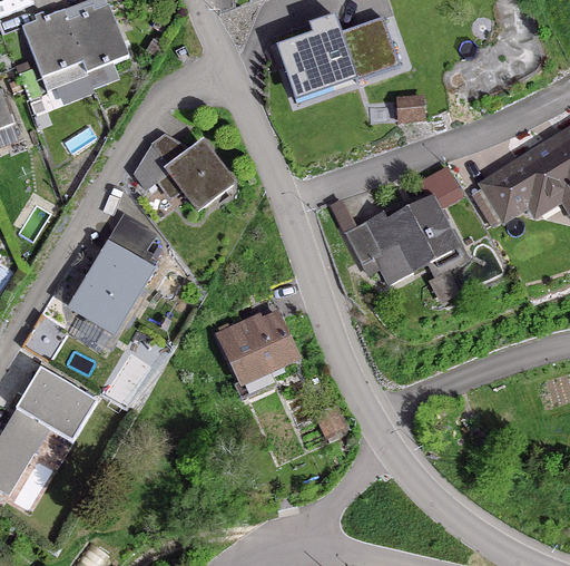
[(127,55),(106,2),(66,19),(65,19),(81,60),(80,61),(85,71),(127,55)]
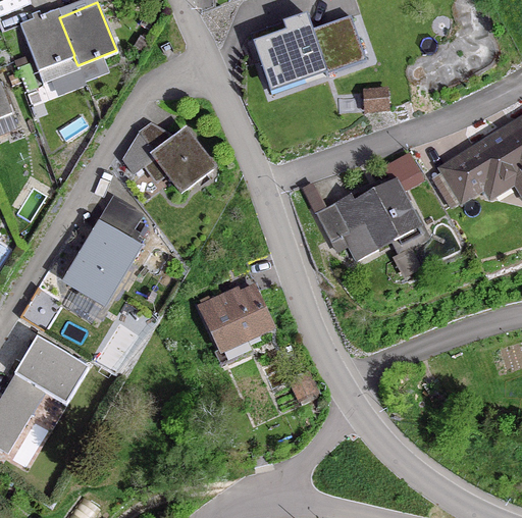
[(74,55),(59,17),(60,17),(57,7),(18,22),(37,70),(73,56),(74,55)]
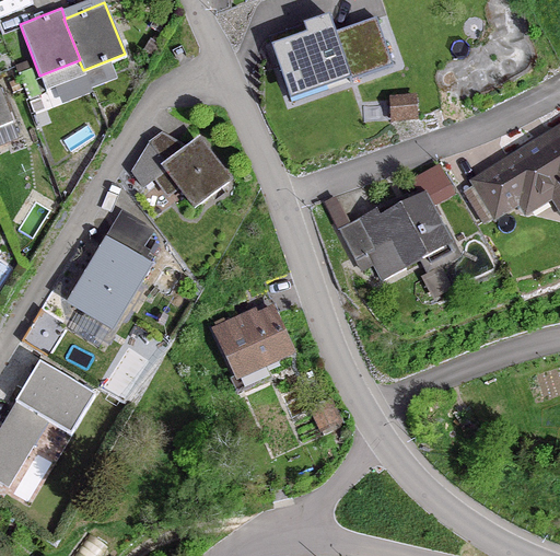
[(347,77),(326,19),(306,25),(310,36),(275,48),(291,95),(347,77)]
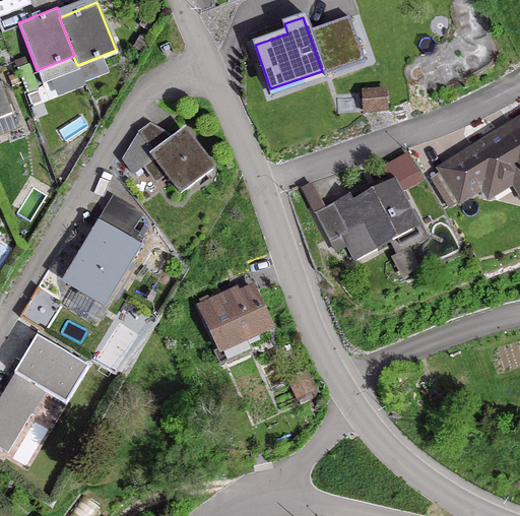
[(145,40),(139,36),(133,45),(140,49),(145,40)]
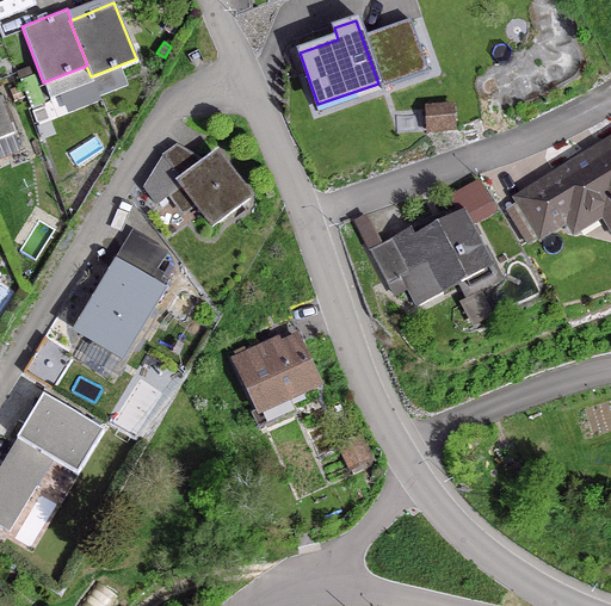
[(28,79),(24,67),(16,70),(19,81),(28,79)]
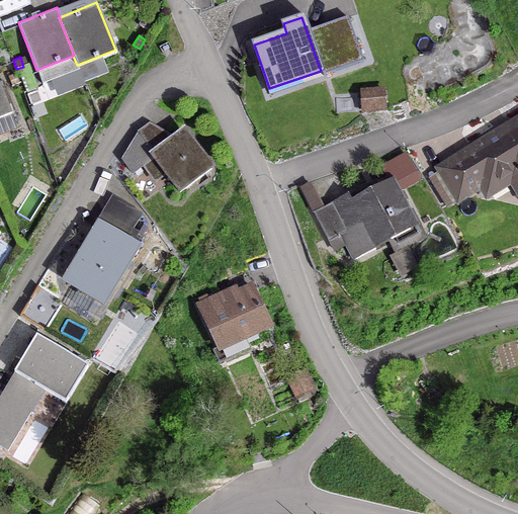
[(4,70),(8,80),(15,77),(11,67),(4,70)]
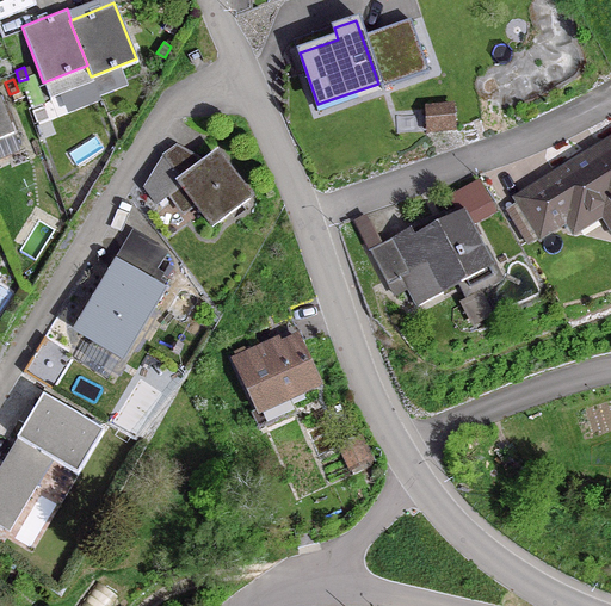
[(0,153),(17,147),(0,103),(0,153)]
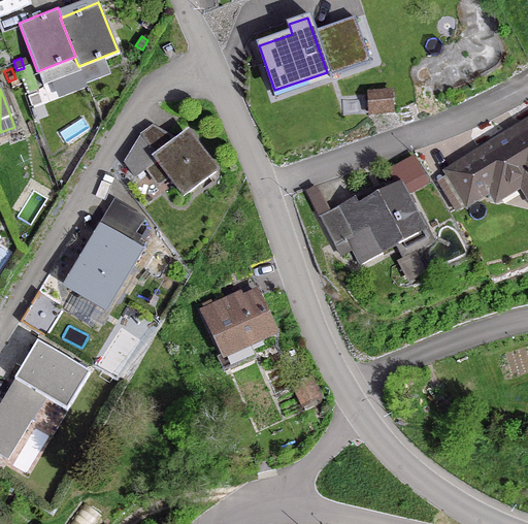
[(436,178),(437,179),(453,205),(465,198),(466,199),(489,186),(495,195),(516,183),(527,201),(527,120),(448,170),(449,171),(436,178)]
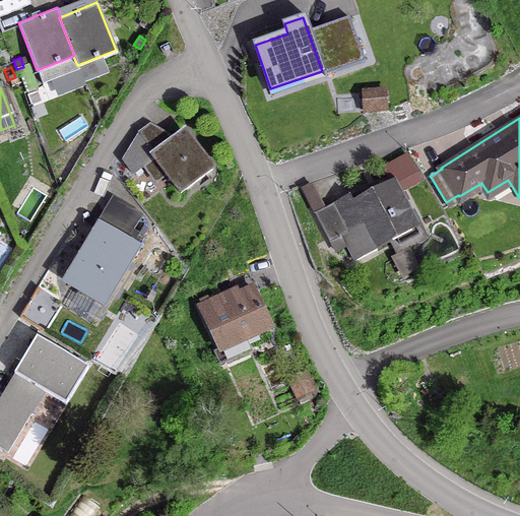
[(210,167),(183,130),(151,154),(179,190),(210,167)]
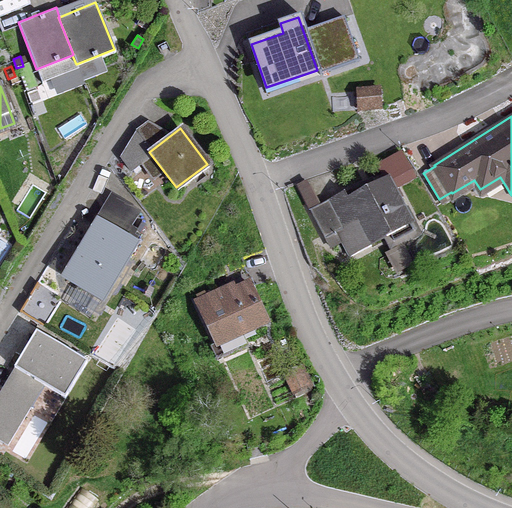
[(412,175),(405,161),(391,168),(398,182),(412,175)]
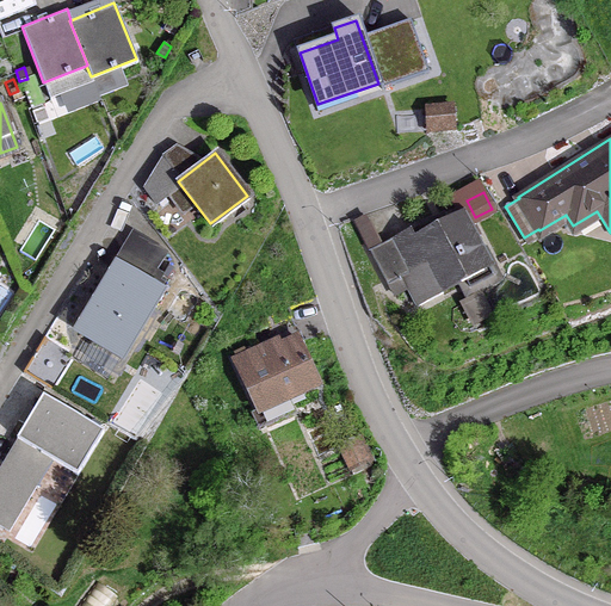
[(412,234),(407,227),(369,247),(392,291),(406,283),(415,303),(440,290),(437,283),(452,274),(456,282),(463,278),(469,289),(494,277),(488,265),(494,261),(483,243),(477,246),(458,209),(412,234)]
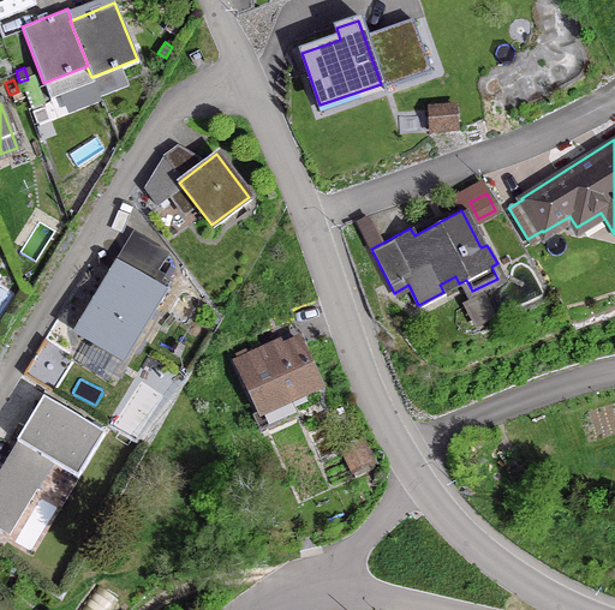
[(368,243),(377,238),(365,215),(357,220),(368,243)]
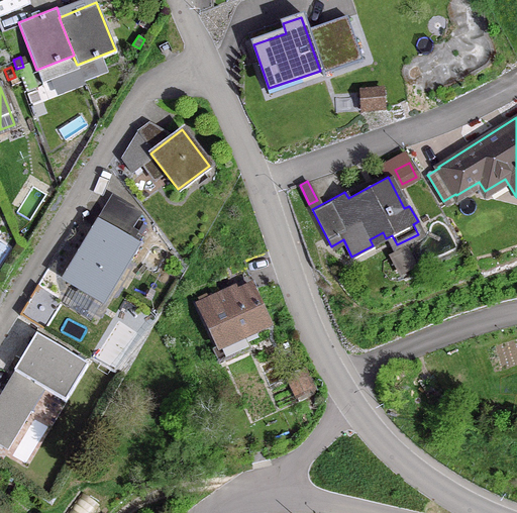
[(135,245),(99,221),(61,280),(98,303),(135,245)]
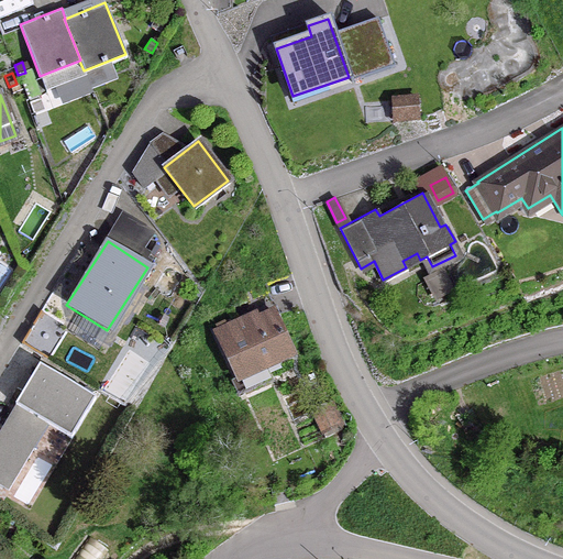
[(450,286),(441,269),(424,277),(433,294),(450,286)]
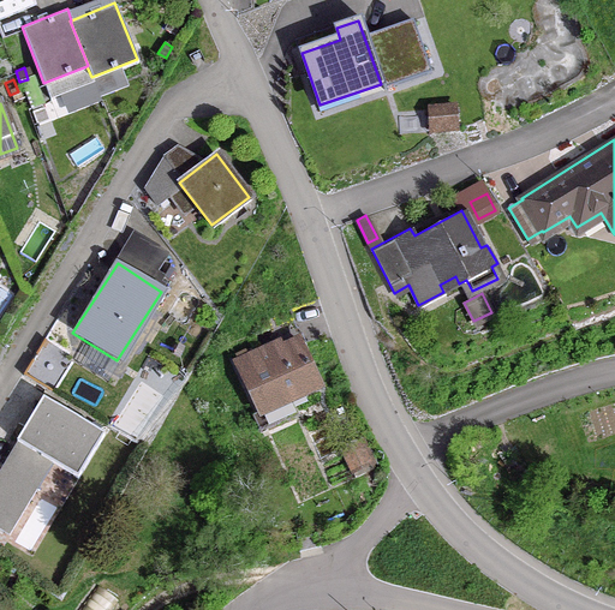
[(257,410),(317,382),(297,340),(273,352),(268,344),(234,359),(257,410)]
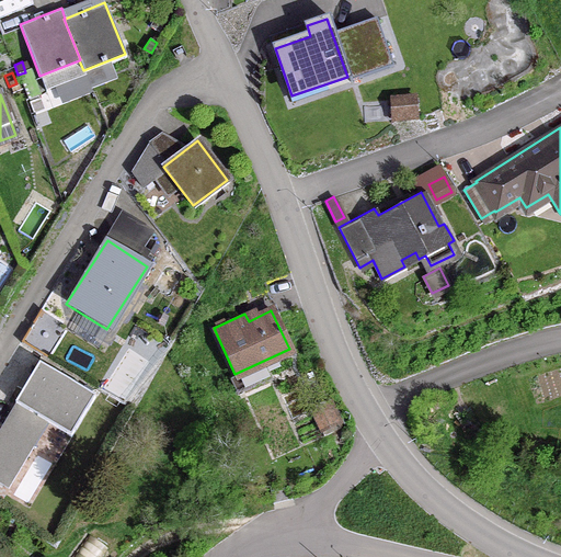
[(215,342),(210,331),(203,336),(207,345),(215,342)]
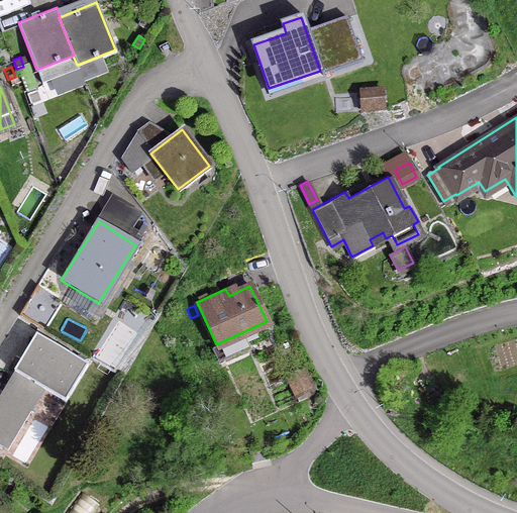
[(36,331),(0,393),(0,440),(8,446),(43,385),(66,398),(87,362),(36,331)]
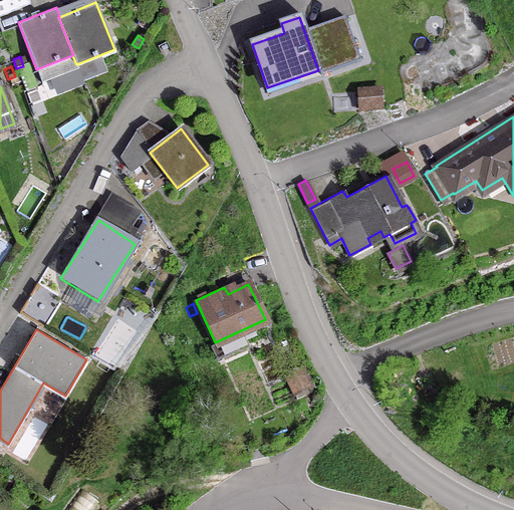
[(285,376),(291,391),(306,384),(298,364),(287,369),(285,376)]
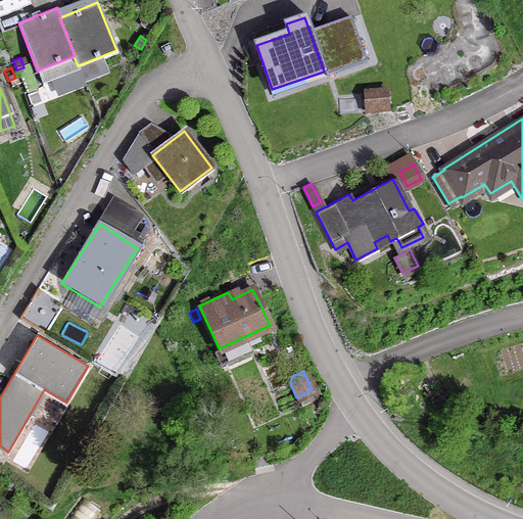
[(272,462),(269,451),(250,455),(252,466),(272,462)]
